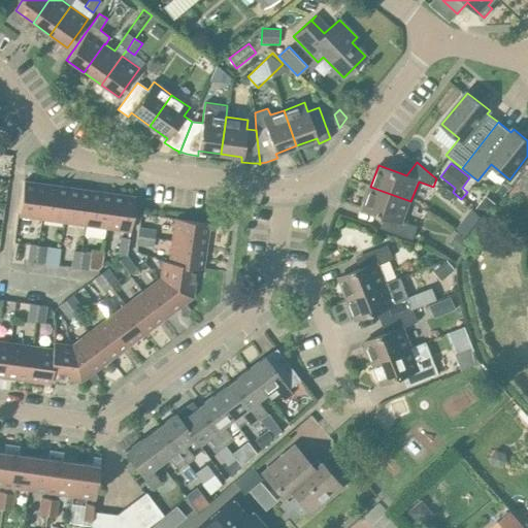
[(527,169),(500,206),(502,208),(465,255),(471,260),(509,211),(507,209),(522,192),(527,201),(527,169)]
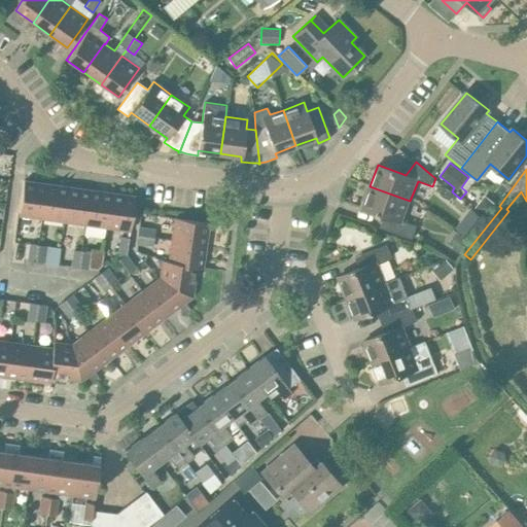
[(24,181),(19,216),(41,219),(45,184),(24,181)]
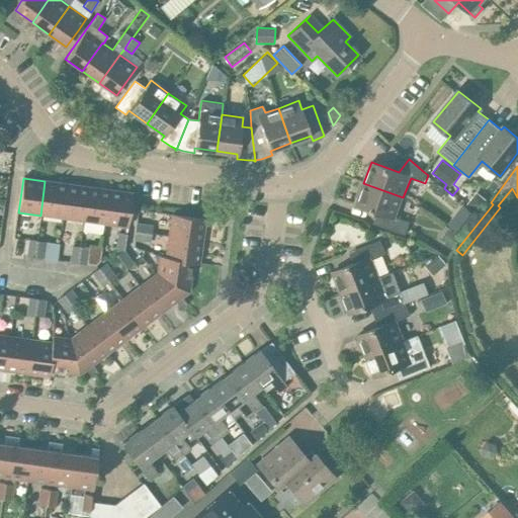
[(40,216),(62,219),(67,184),(45,181),(40,216)]
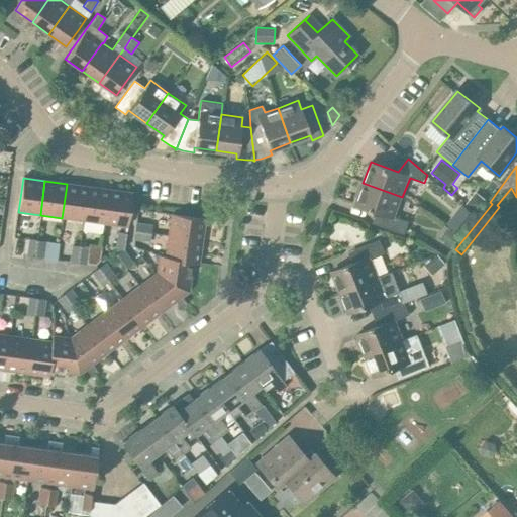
[(379,225),(406,234),(410,222),(396,217),(402,197),(363,183),(355,204),(383,214),(379,225)]
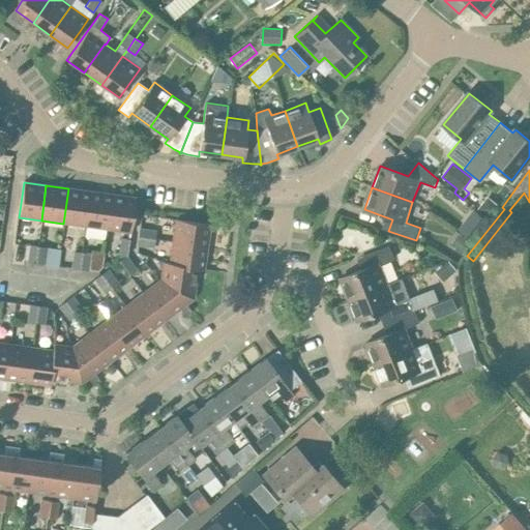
[(68,188),(63,224),(86,227),(91,192),(68,188)]
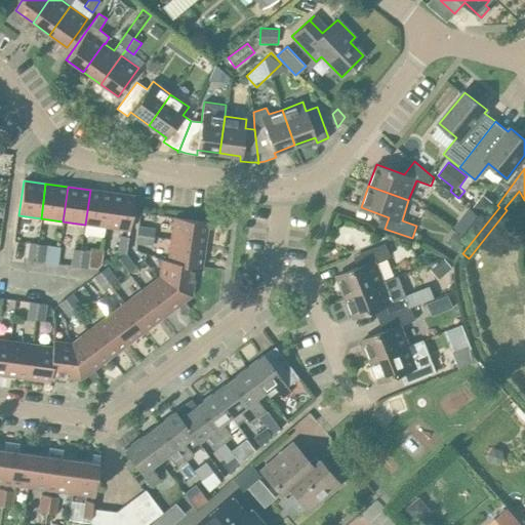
[(85,225),(108,228),(112,193),(90,190),(85,225)]
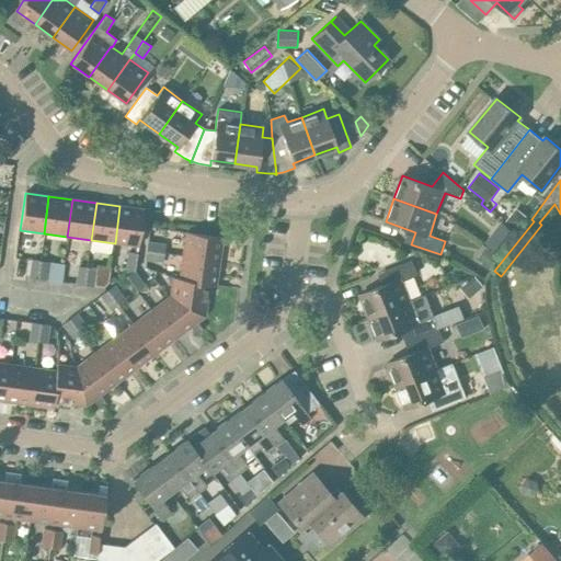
[(115,243),(138,247),(144,209),(119,206),(115,243)]
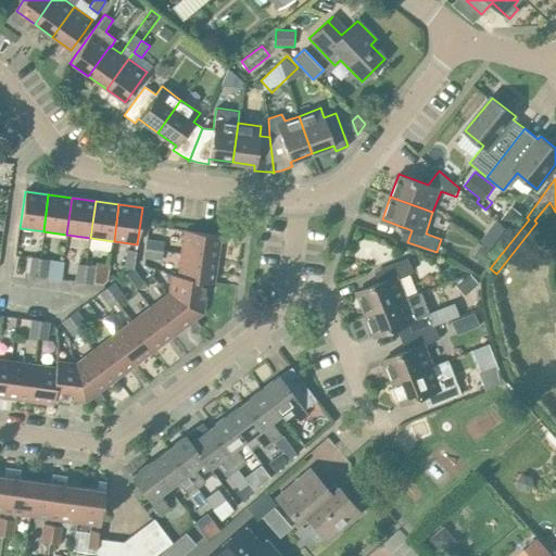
[(512,205),(501,219),(515,230),(526,217),(512,205)]
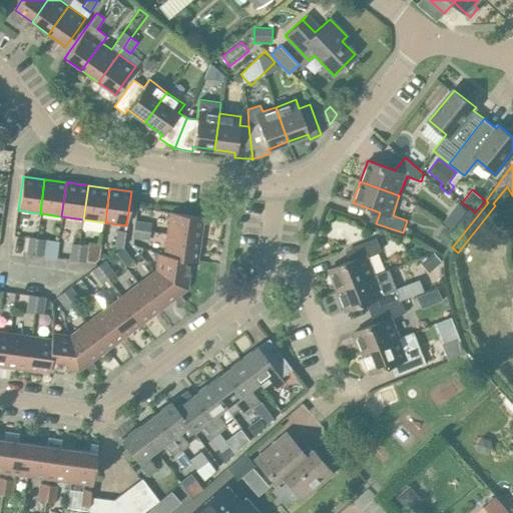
[(459,202),(443,221),(459,234),(475,214),(459,202)]
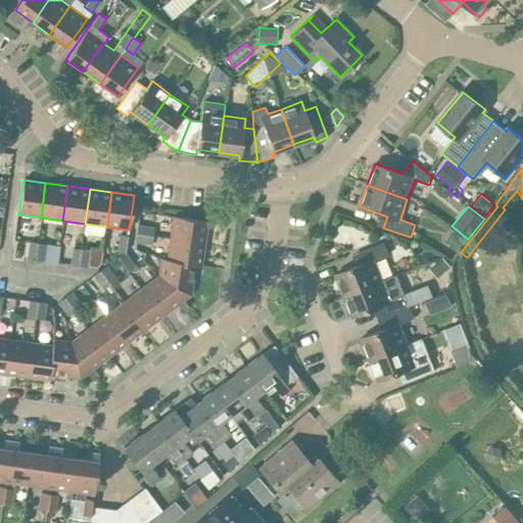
[(171,238),(204,243),(207,221),(174,217),(171,238)]
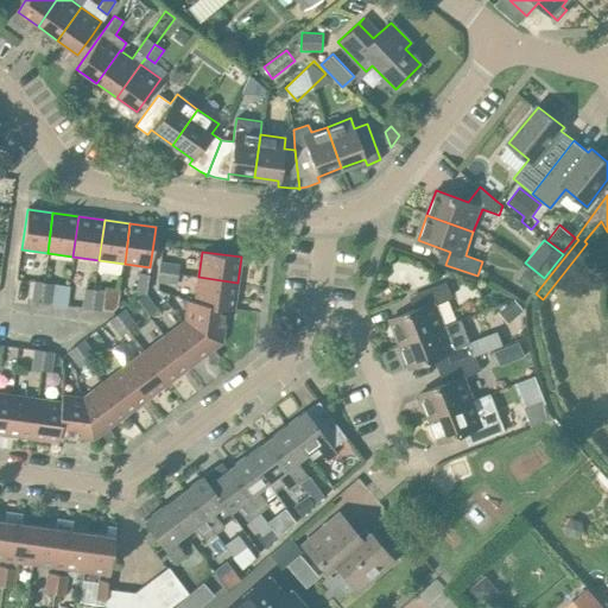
[(159,263),(158,272),(177,274),(178,265),(159,263)]
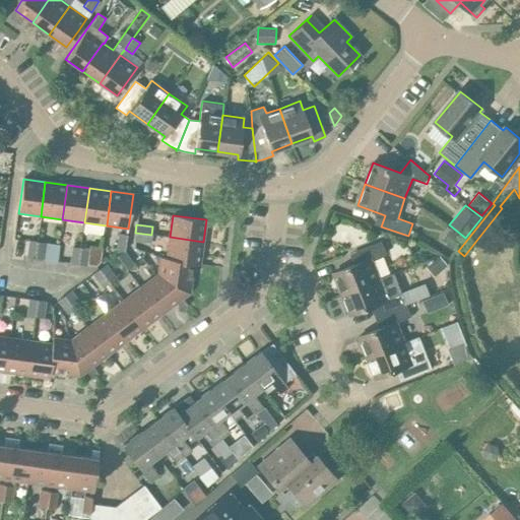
[(134,241),(150,243),(151,235),(135,233),(134,241)]
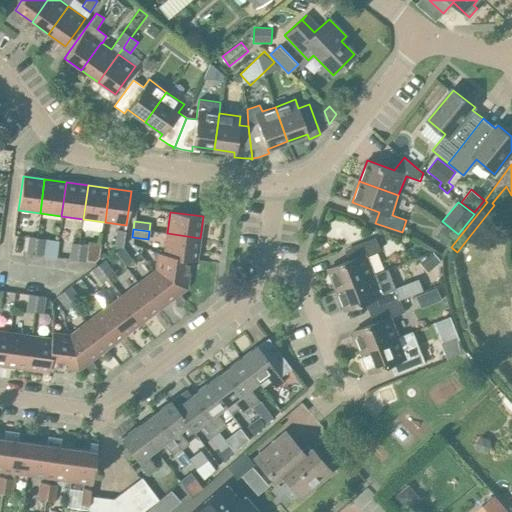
[(115,246),(122,247),(124,231),(117,230),(115,246)]
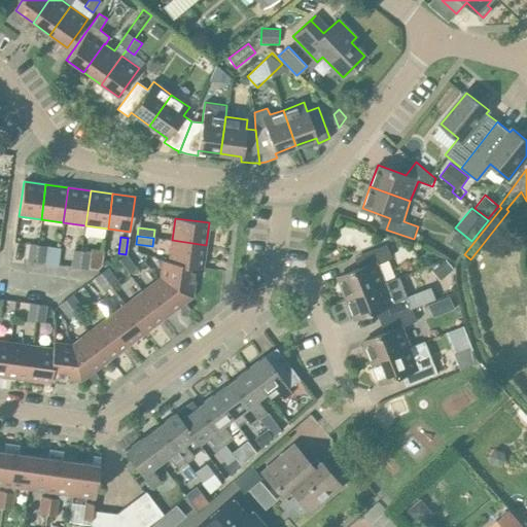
[(163,262),(197,268),(202,269),(206,245),(172,240),(169,260),(164,259),(163,262)]
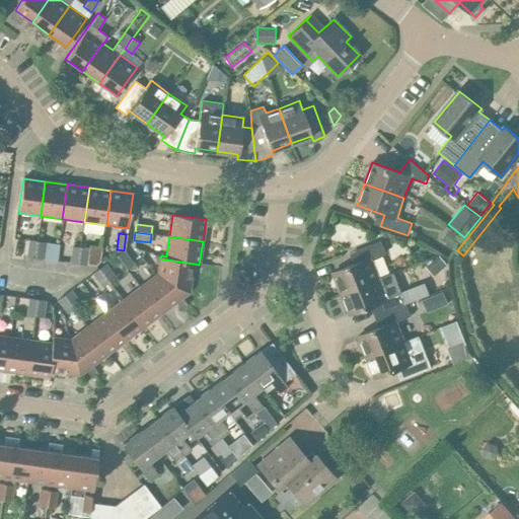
[(26,256),(34,257),(36,241),(28,240),(26,256)]
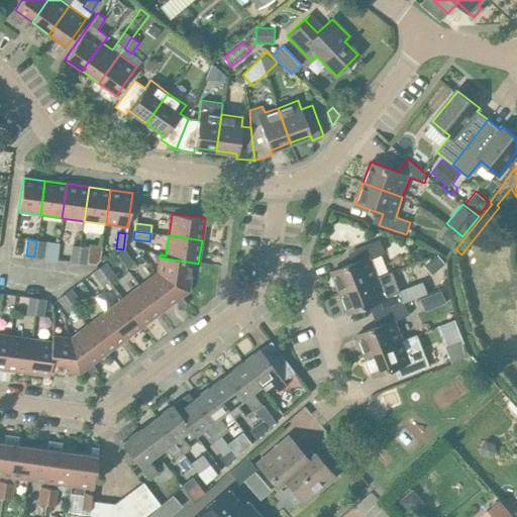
[(370,257),(384,251),(379,239),(354,250),(358,261),(331,272),(340,292),(378,278),(370,257)]
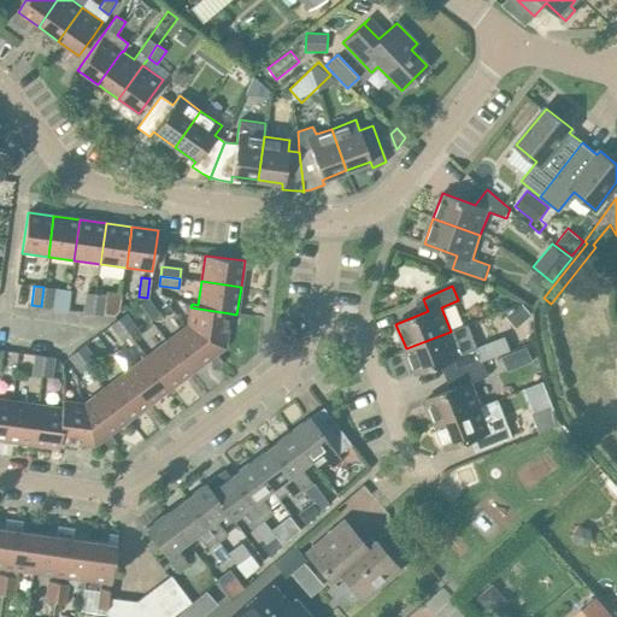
[(41,306),(51,307),(53,288),(43,287),(41,306)]
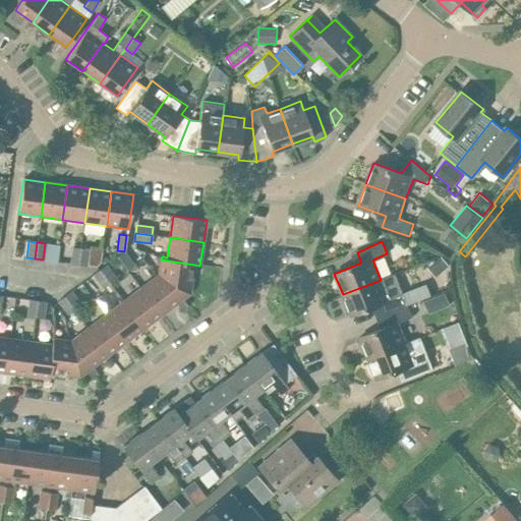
[(70,264),(78,265),(80,247),(72,246),(70,264)]
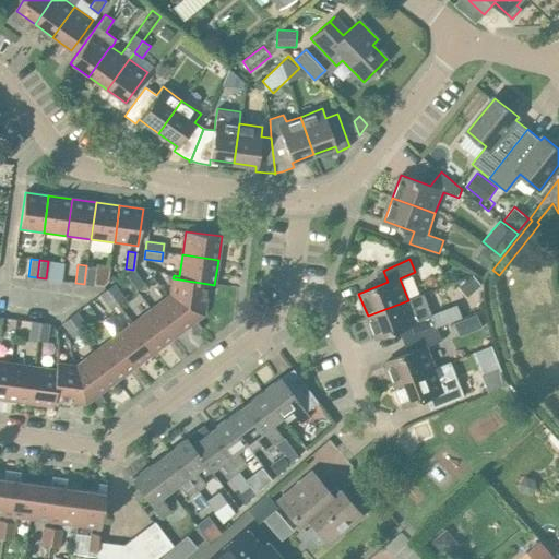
[(93,285),(95,268),(86,265),(84,284),(93,285)]
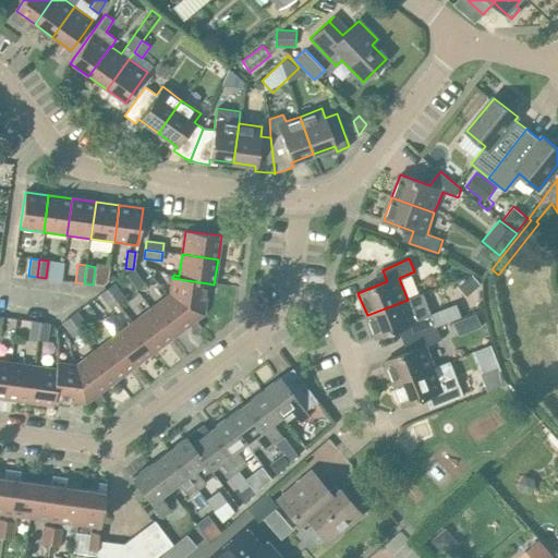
[(133,269),(125,274),(136,289),(144,283),(133,269)]
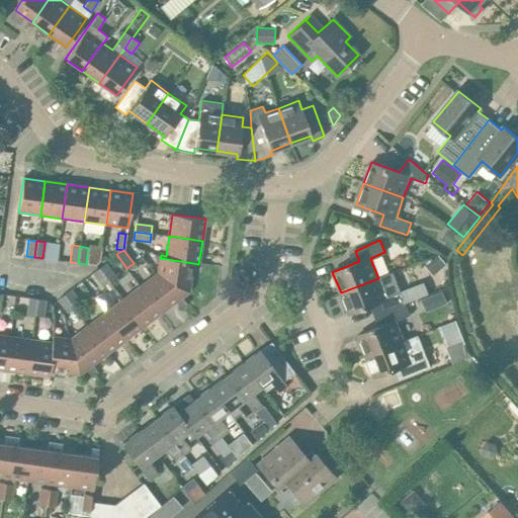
[(155,274),(176,301),(181,309),(187,305),(182,296),(188,291),(193,263),(160,258),(158,272),(155,274)]
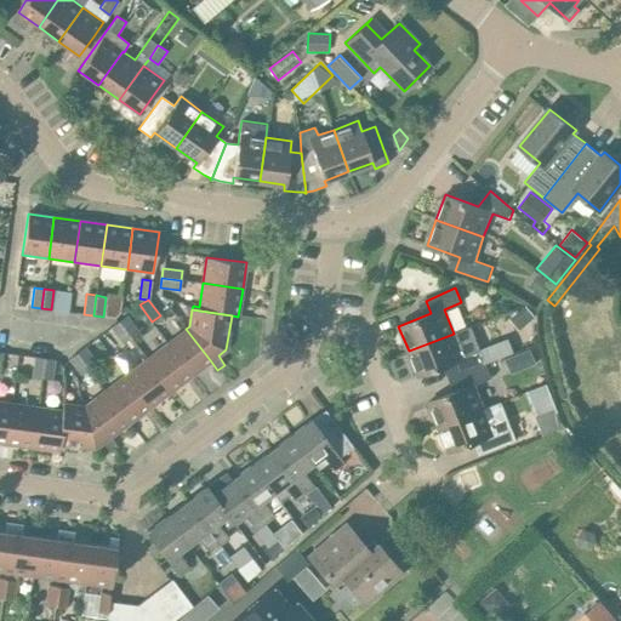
[(540,313),(557,394),(564,392),(547,312),(540,313)]
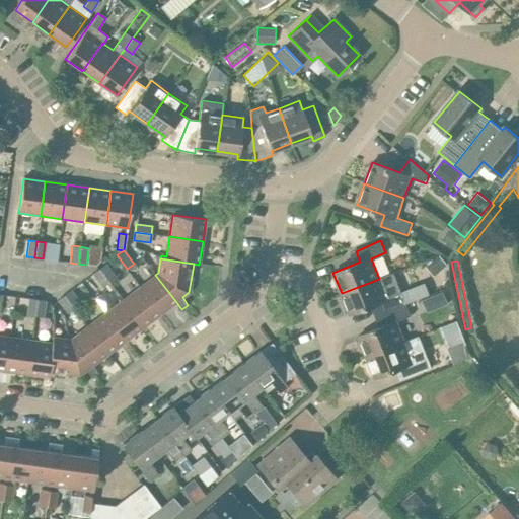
[(116,277),(106,264),(101,267),(112,280),(116,277)]
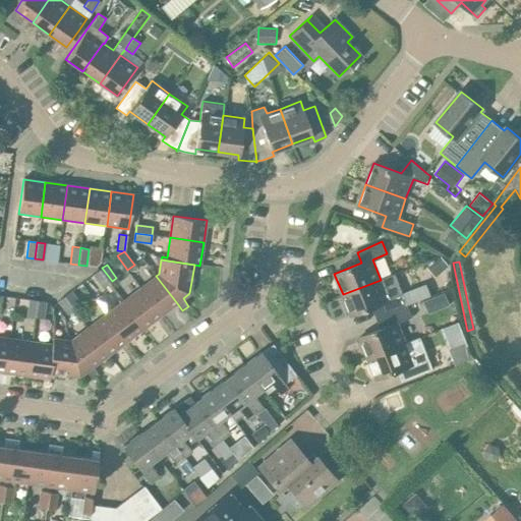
[(104,287),(112,281),(102,268),(94,274),(104,287)]
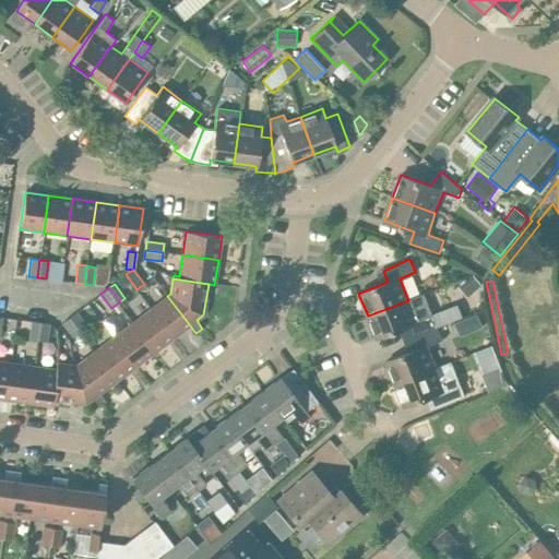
[(411,339),(438,328),(424,294),(408,300),(368,316),(377,339),(405,326),(411,339)]
